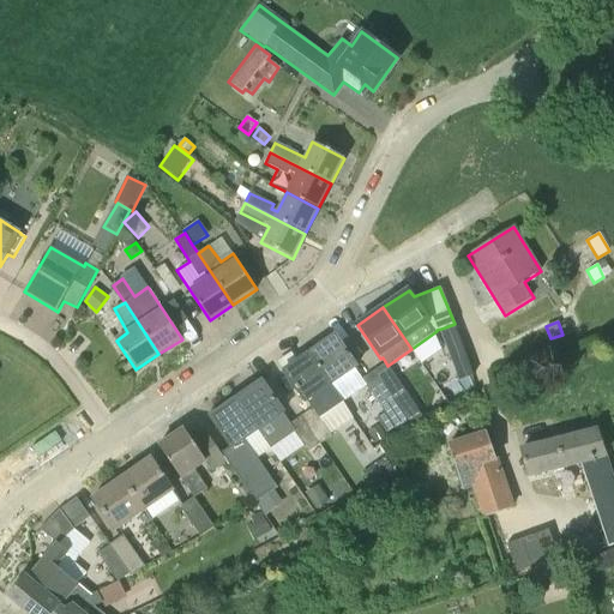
[(452,360),(465,355),(455,324),(441,329),(452,360)]
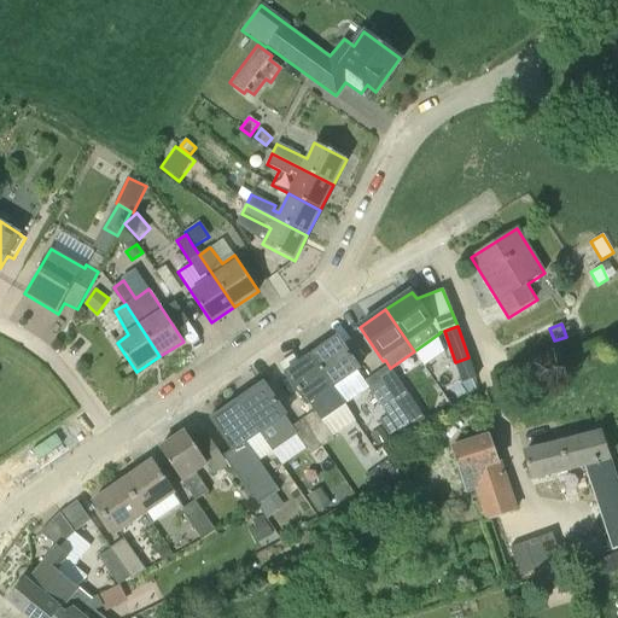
[(336,390),(361,372),(337,338),(312,355),(336,390)]
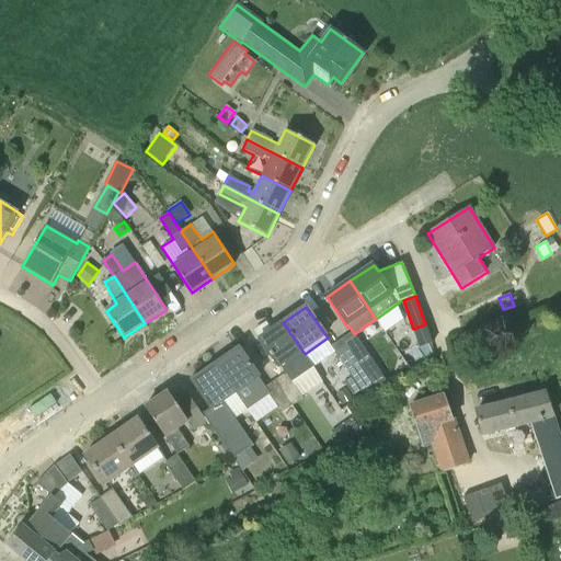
[(313,367),(305,354),(283,322),(260,339),(281,369),(282,368),(287,376),(276,384),(292,407),(302,398),(292,381),(313,367)]
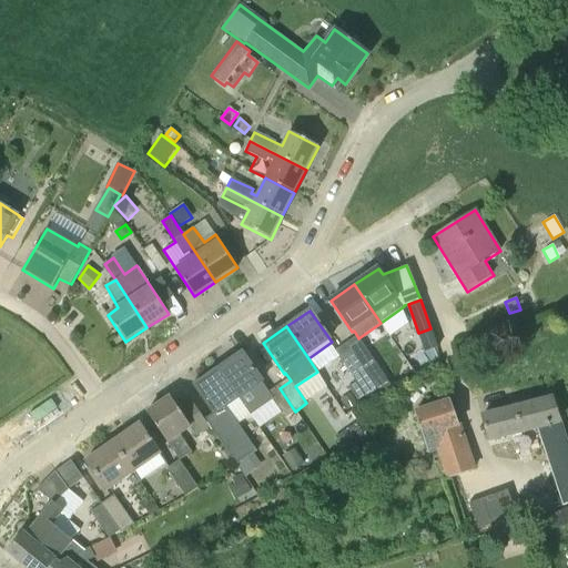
[(358,338),(357,336),(346,344),(363,369),(374,385),(385,377),(358,338)]
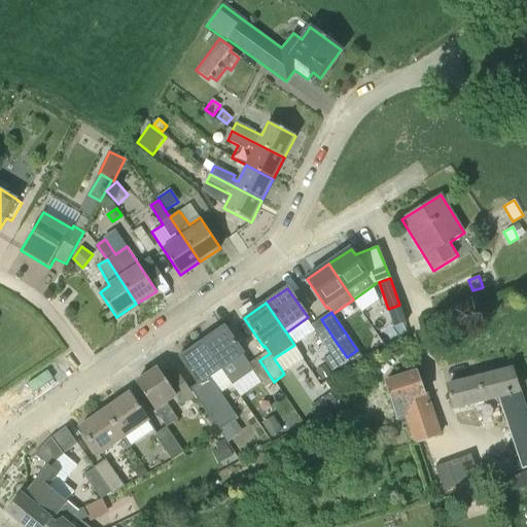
[(327,349),(337,343),(321,319),(311,325),(327,349)]
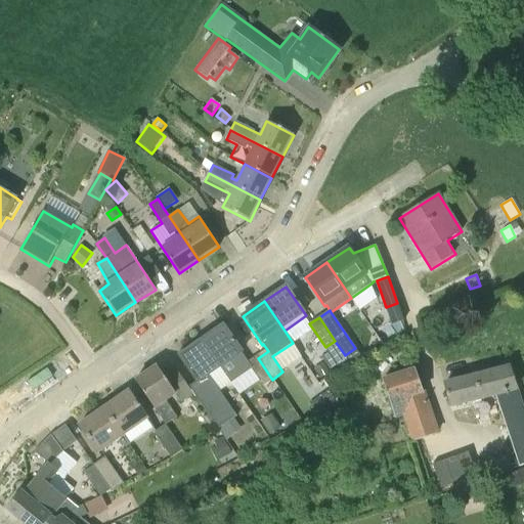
[(243,354),(244,354),(223,325),(202,341),(231,384),(252,369),(263,386),(272,380),(258,358),(250,364),(243,354)]
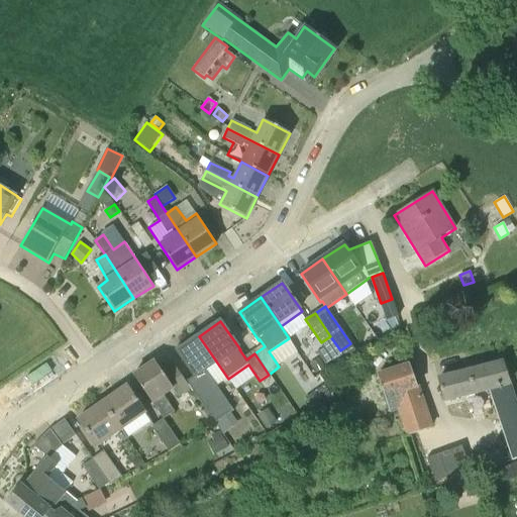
[(217,387),(228,379),(199,336),(177,350),(195,377),(186,382),(191,390),(192,389),(215,423),(233,410),(217,387)]
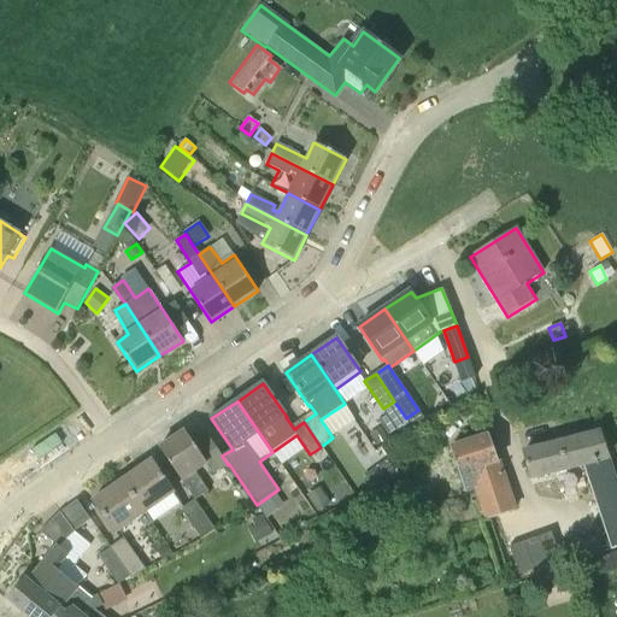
[(406,418),(394,401),(383,409),(387,415),(378,421),(391,440),(411,425),(406,418)]
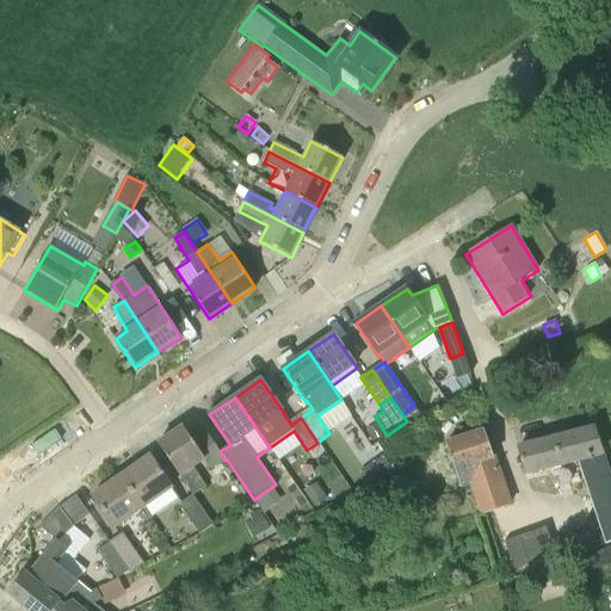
[(376,423),(365,430),(372,440),(383,434),(376,423)]
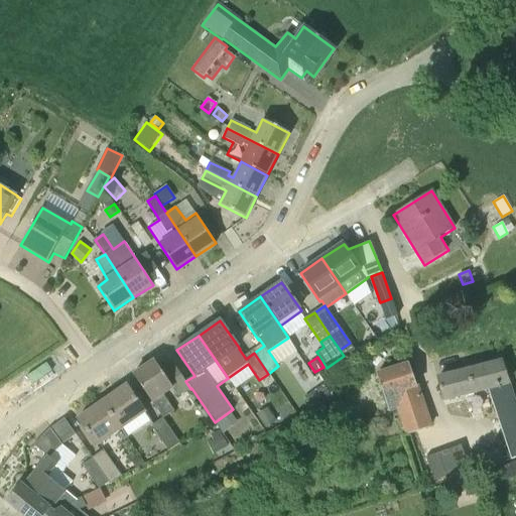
[(173,363),(161,371),(154,361),(133,375),(162,418),(174,411),(163,394),(172,388),(177,397),(190,389),(185,381),(185,382),(173,363)]
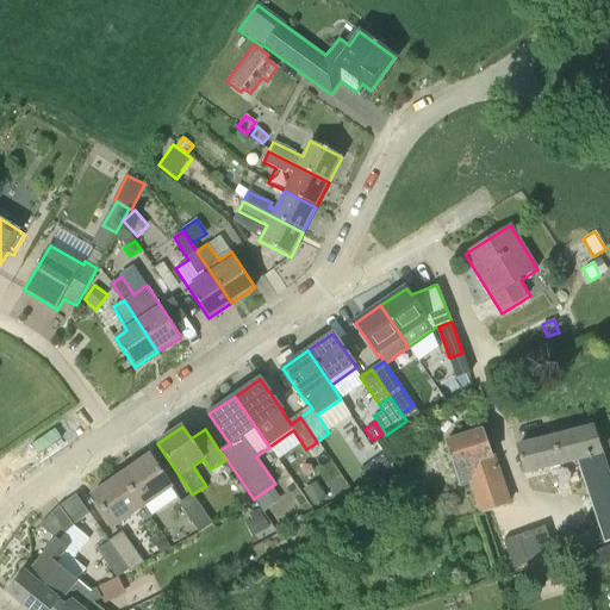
[(609,473),(604,455),(599,456),(592,429),(517,448),(524,475),(578,462),(604,545),(609,542),(609,473)]
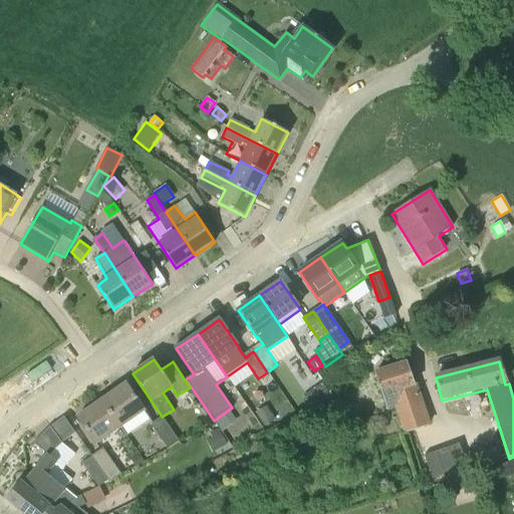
[(414,384),(415,384),(408,363),(375,373),(387,409),(397,407),(406,434),(417,430),(428,426),(414,384)]
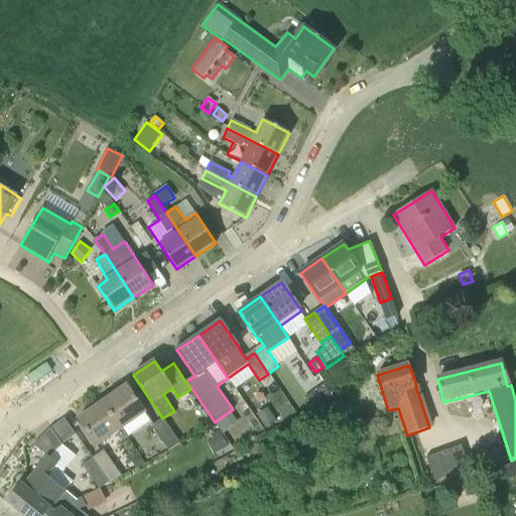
[(325,385),(312,390),(318,402),(331,396),(325,385)]
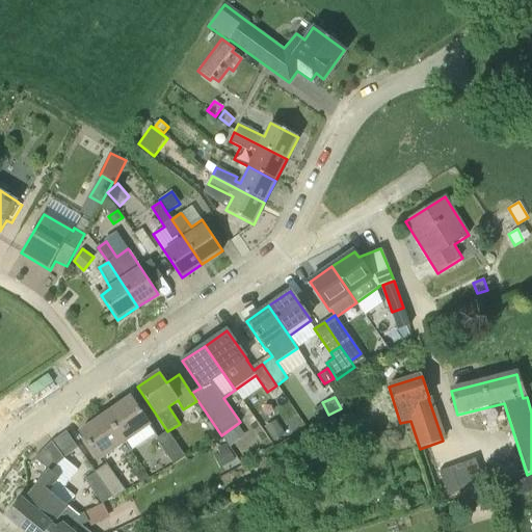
[(156,434),(150,425),(131,398),(106,415),(125,441),(132,450),(156,434)]
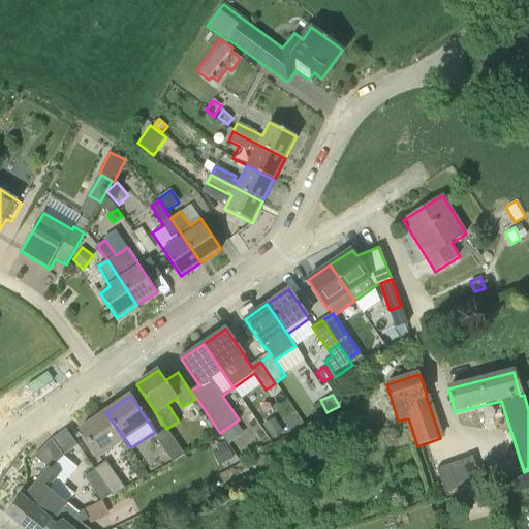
[(98,457),(124,438),(105,412),(80,430),(98,457)]
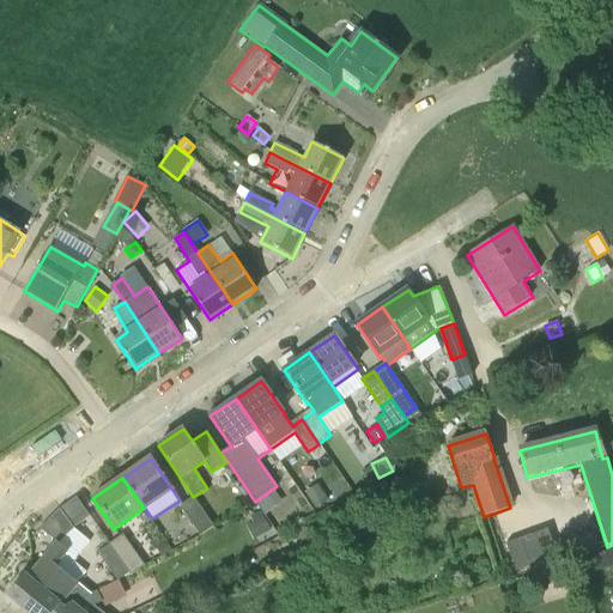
[(304,492),(316,509),(329,501),(317,484),(304,492)]
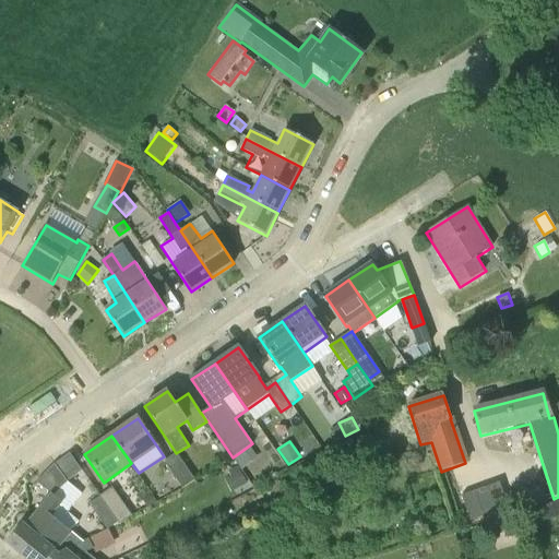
[(242,470),(258,460),(250,448),(235,458),(242,470)]
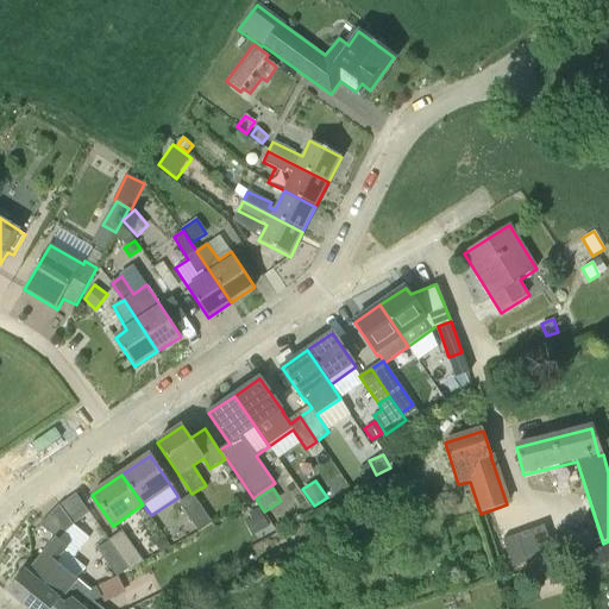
[(213,522),(195,498),(193,495),(180,503),(182,508),(199,532),(213,522)]
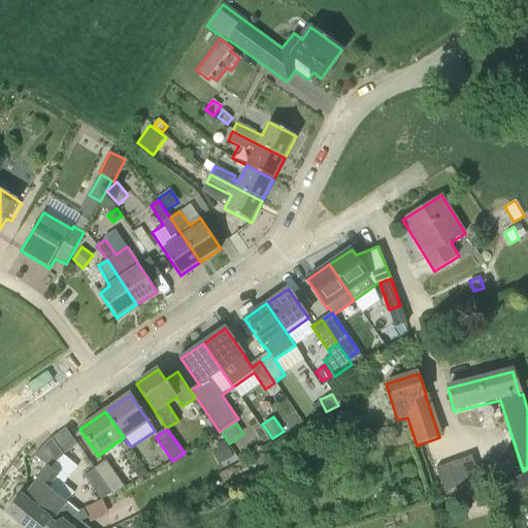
[(63,456),(53,439),(37,459),(50,466),(63,456)]
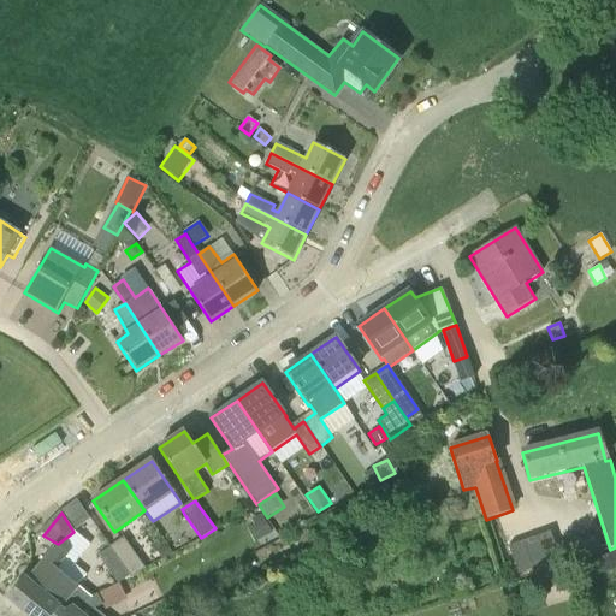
[(255,544),(273,534),(265,520),(254,525),(247,529),(255,544)]
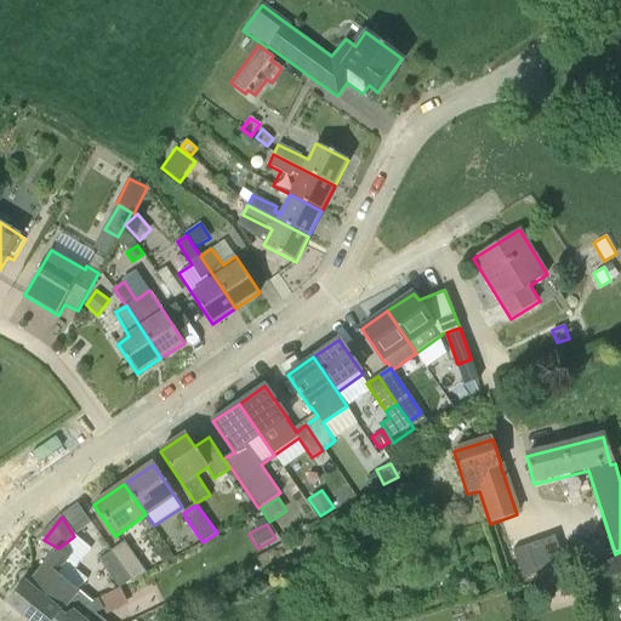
[(556,535),(512,551),(523,580),(565,564),(556,535)]
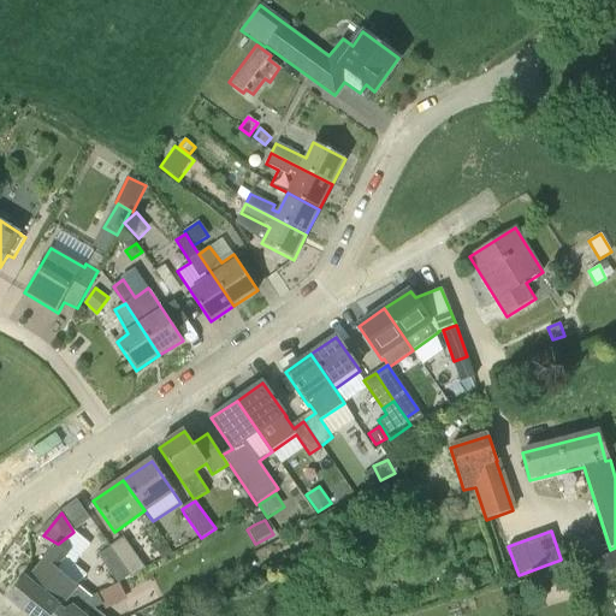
[(131,578),(146,568),(124,537),(110,546),(123,564),(129,574),(131,578)]
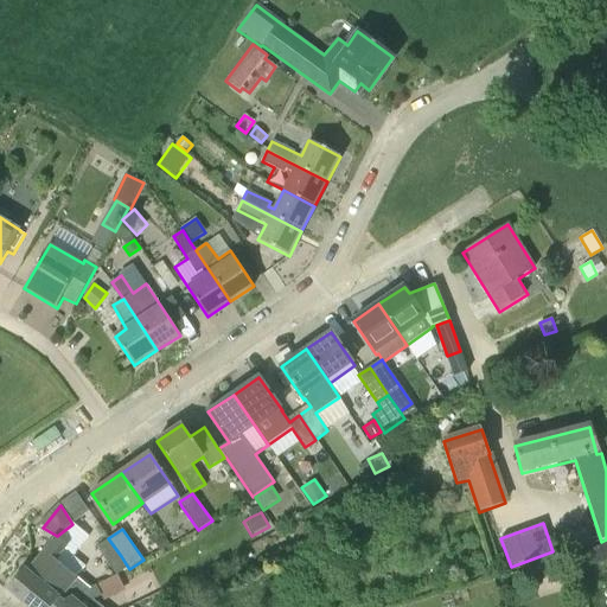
[(58,561),(68,547),(57,536),(27,574),(23,570),(7,590),(21,602),(58,561)]
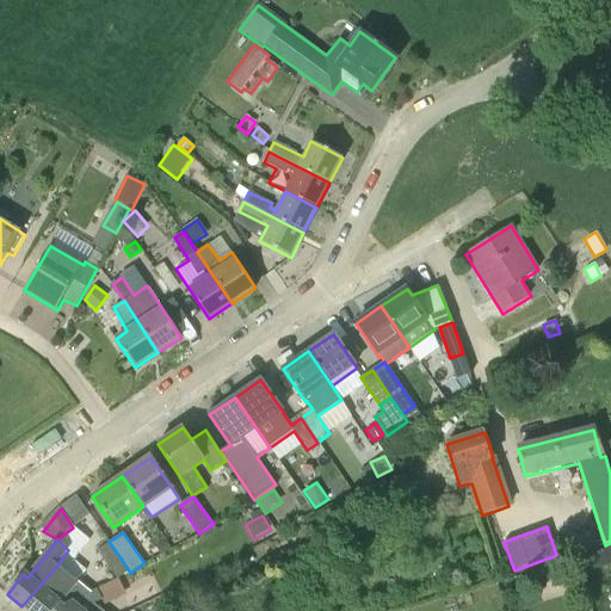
[(167,542),(156,548),(161,556),(172,549),(167,542)]
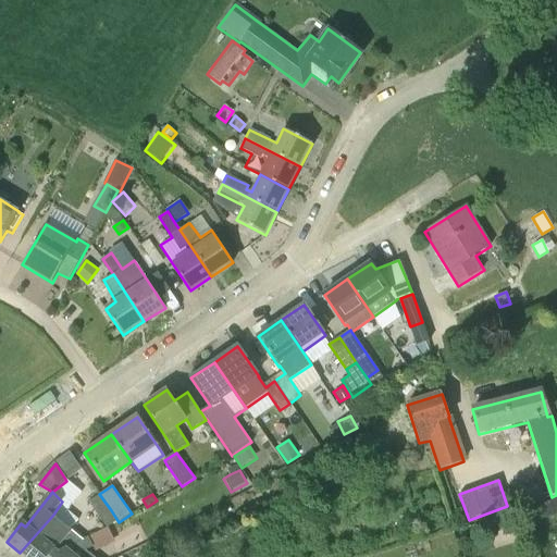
[(548,499),(532,505),(537,520),(554,514),(549,500),(548,499)]
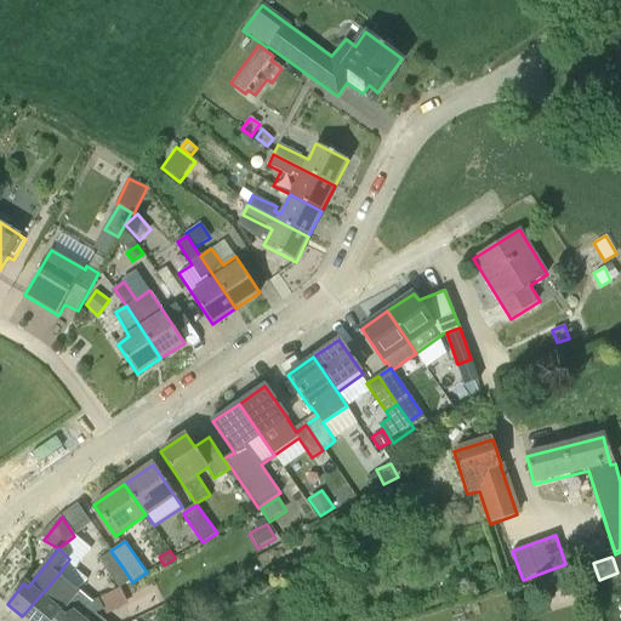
[(124,569),(112,577),(118,587),(130,579),(124,569)]
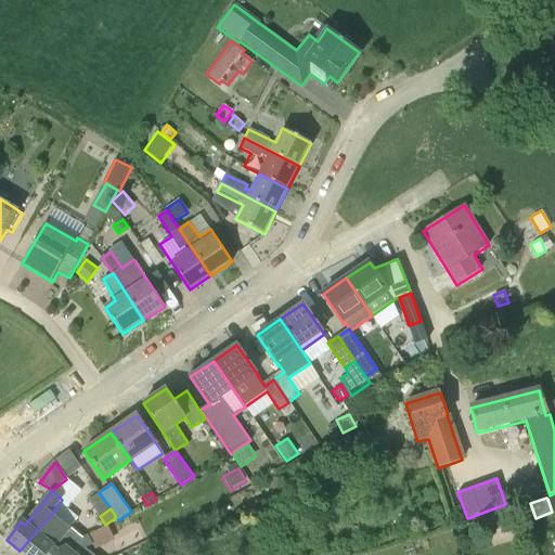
[(25,554),(57,554),(76,532),(53,513),(20,551),(25,554)]
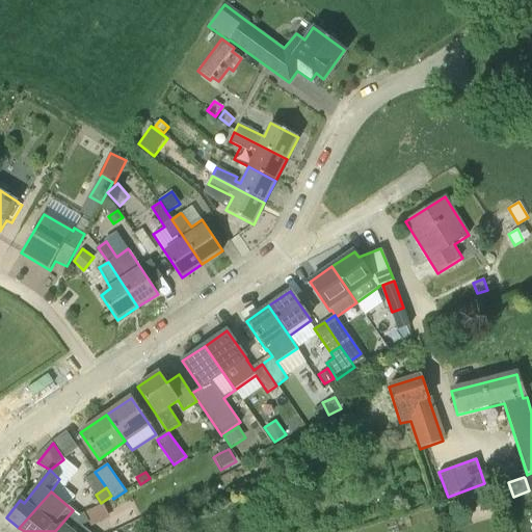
[(84,513),(79,515),(73,510),(55,531),(90,531),(84,527),(89,523),(84,513)]
